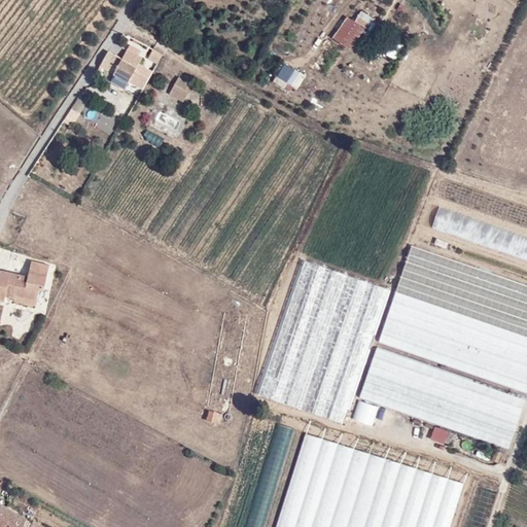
[(380,19),(361,8),(354,21),(349,18),(337,39),(350,47),(359,32),(369,37),(380,19)]
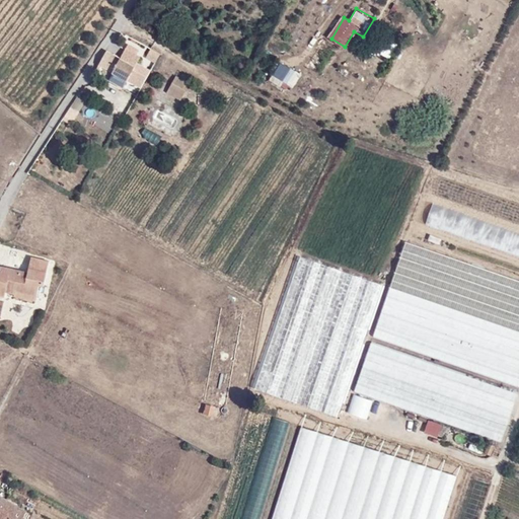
[(122,57),(108,50),(100,66),(113,73),(108,81),(128,90),(147,53),(129,44),(122,57)]
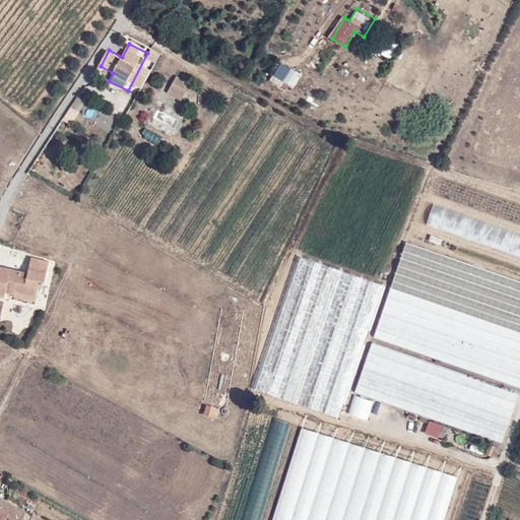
[(161,54),(151,49),(146,58),(156,64),(161,54)]
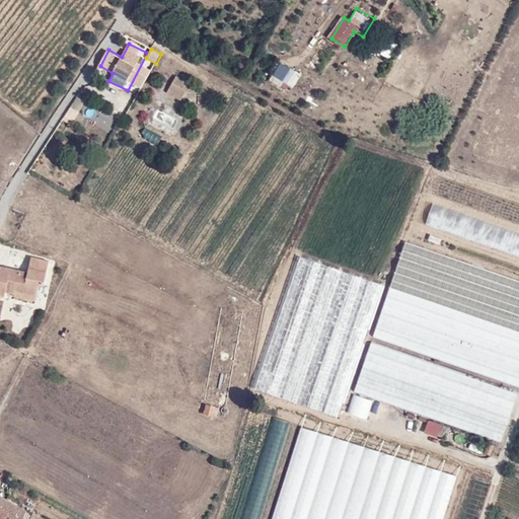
[(154,67),(144,62),(129,91),(139,96),(154,67)]
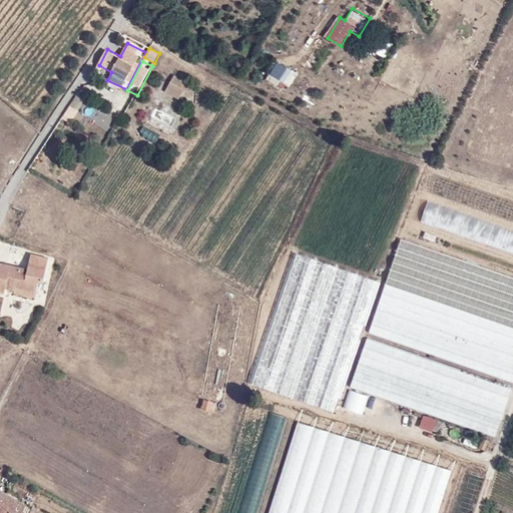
[(280,81),(286,84),(292,70),(286,67),(280,81)]
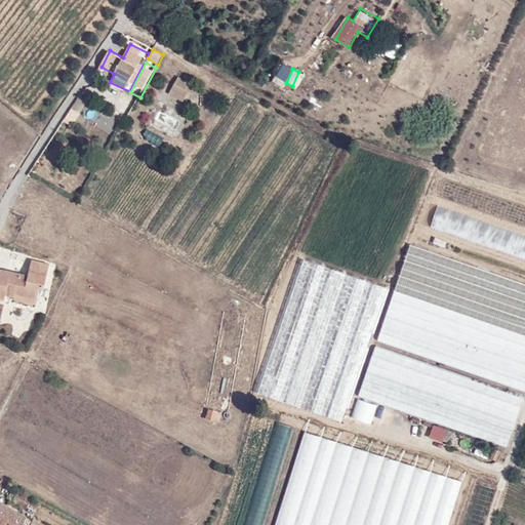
[(179,76),(169,93),(184,102),(194,84),(179,76)]
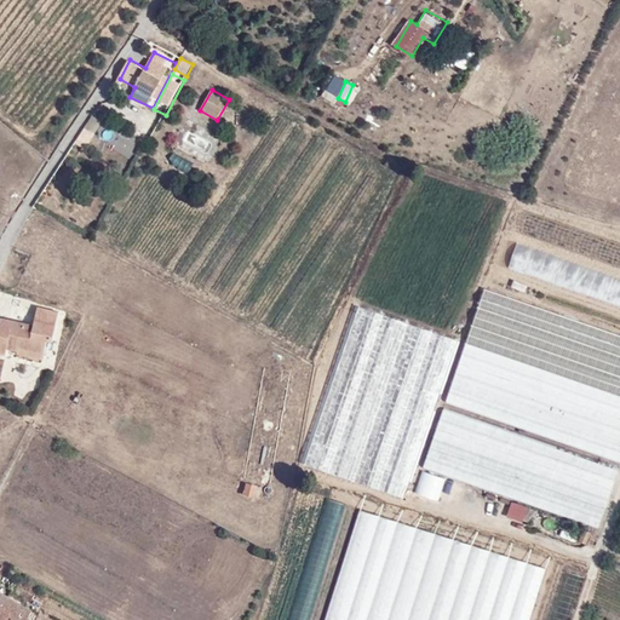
[(619,277),(517,244),(509,267),(619,303),(619,277)]
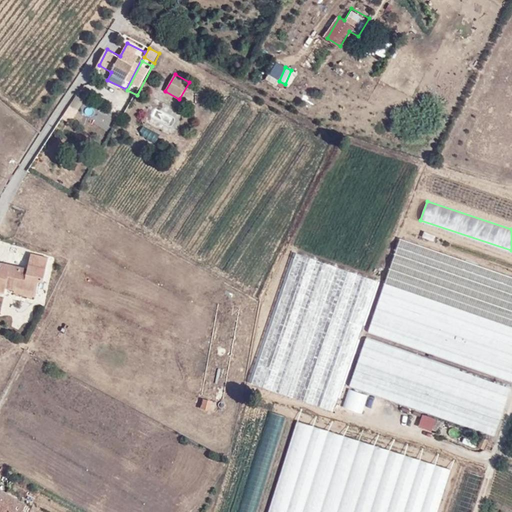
[(369,333),(511,379),(511,277),(399,238),(369,333)]
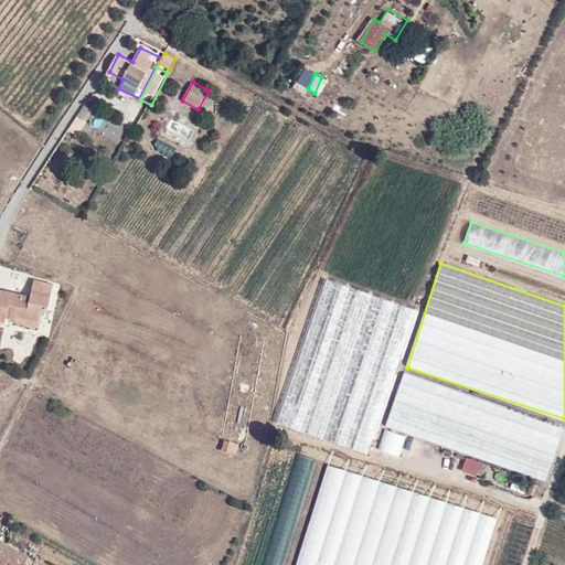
[(56,281),(36,277),(32,294),(1,286),(0,292),(0,320),(6,321),(8,315),(17,317),(17,320),(40,326),(43,310),(50,311),(56,281)]
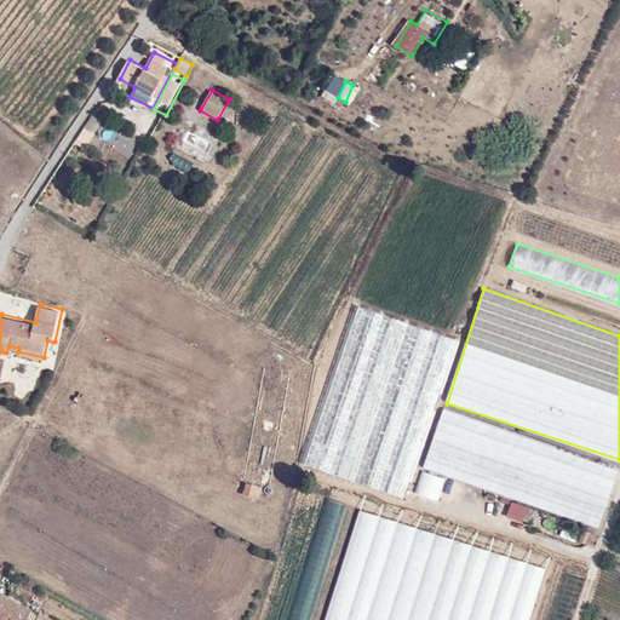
[(401,497),(455,338),(357,304),(303,463),(401,497)]
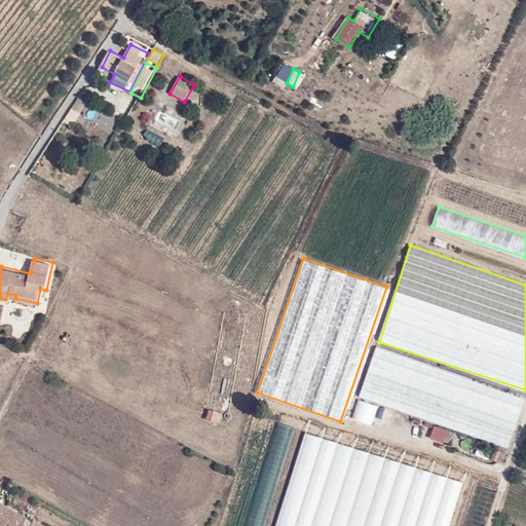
[(506,445),(524,396),(375,346),(359,393),(506,445)]
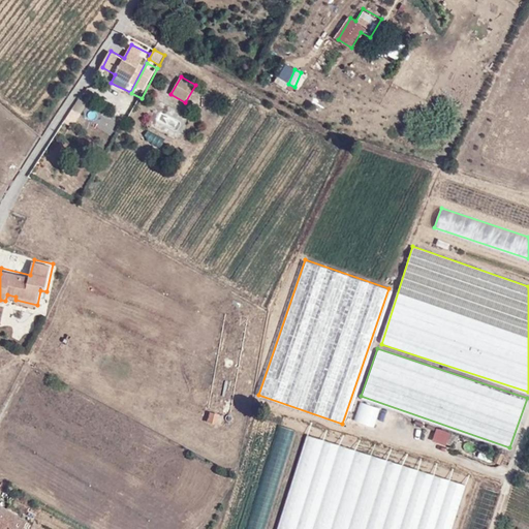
[(210,412),(208,421),(218,424),(221,415),(210,412)]
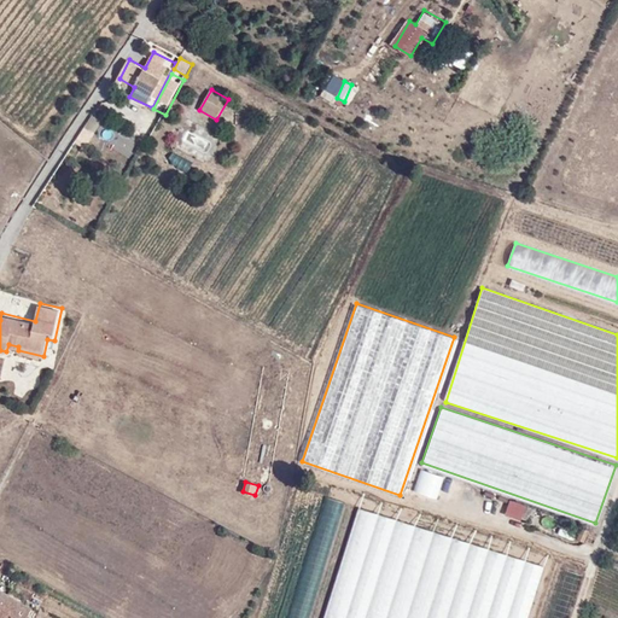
[(511,501),(507,513),(522,518),(525,506),(511,501)]
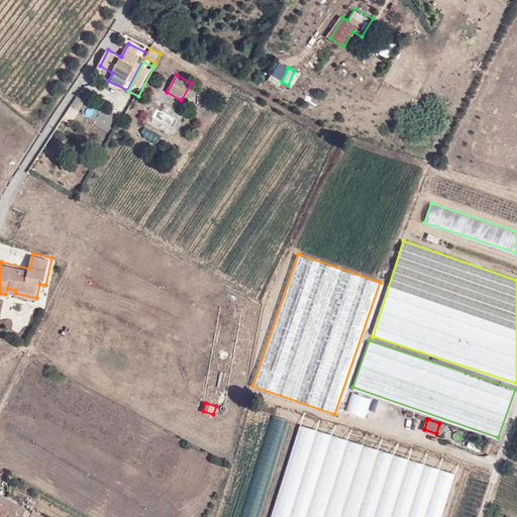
[(441,516),(456,472),(300,423),(270,516),(441,516)]
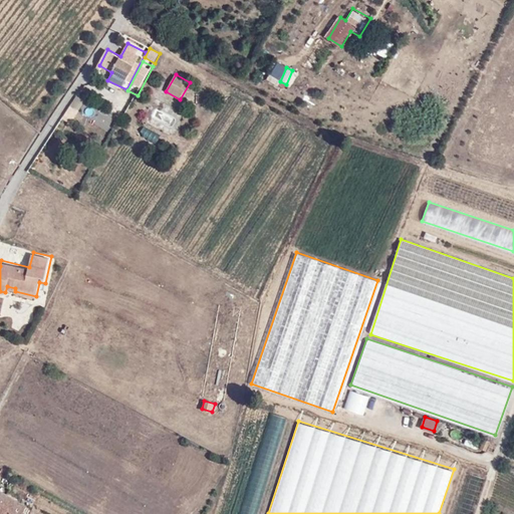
[(19,513),(26,502),(0,486),(0,513),(19,513)]
